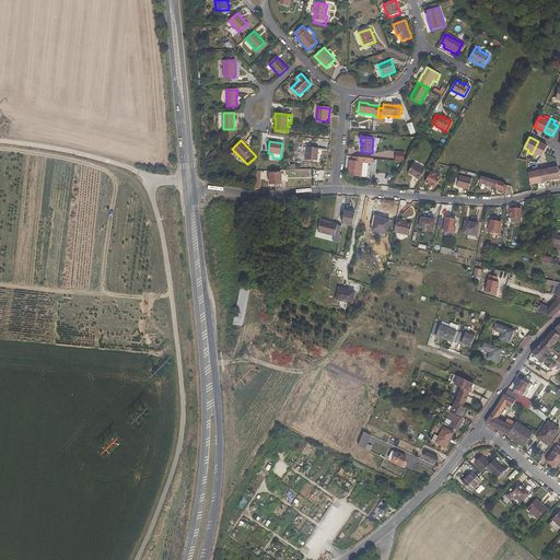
[(537,154),(543,156),(545,153),(548,146),(538,141),(532,154),(536,156),(537,154)]
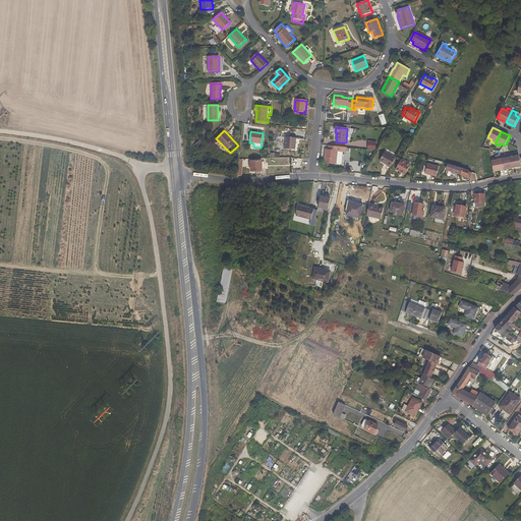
[(295,150),(296,137),(285,136),(284,148),(295,150)]
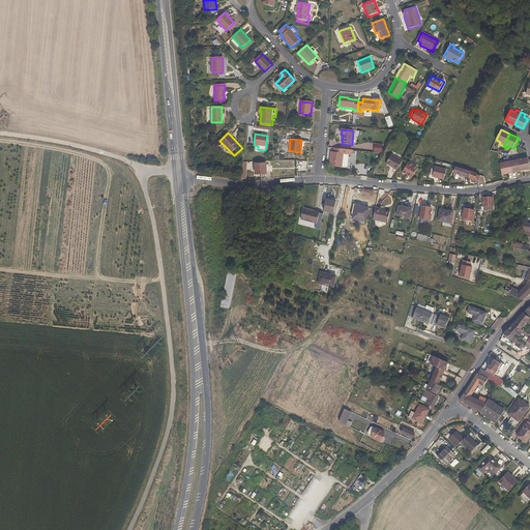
[(383,152),(384,144),(375,143),(374,151),(383,152)]
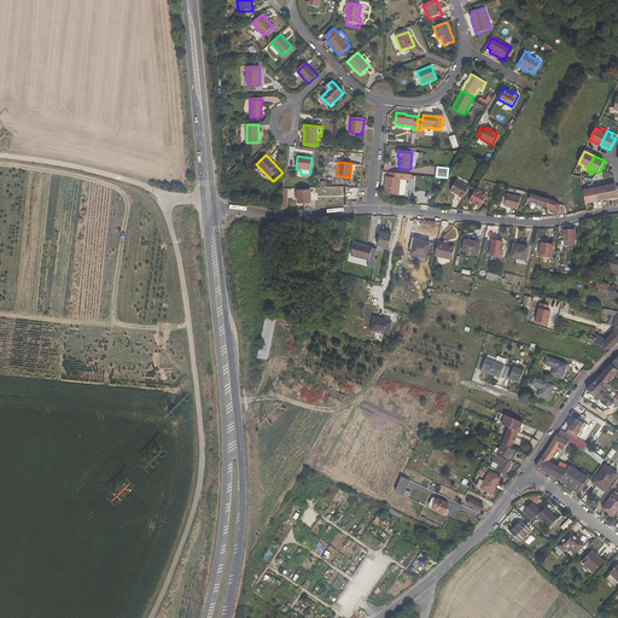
[(401,179),(404,180),(404,174),(390,173),(389,178),(386,178),(385,193),(398,196),(401,179)]
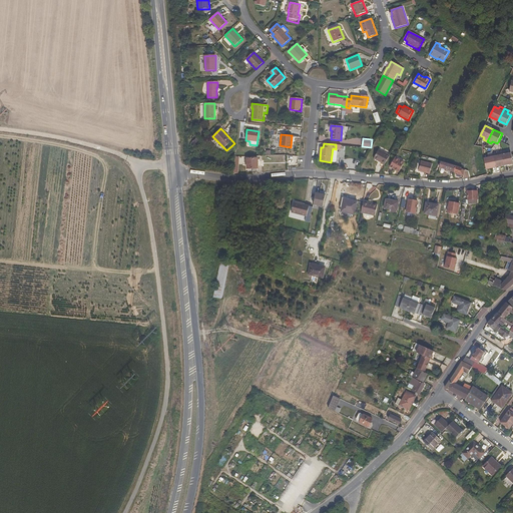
[(385,165),(390,156),(379,150),(374,158),(379,161),(380,160),(382,162),(381,163),(385,165)]
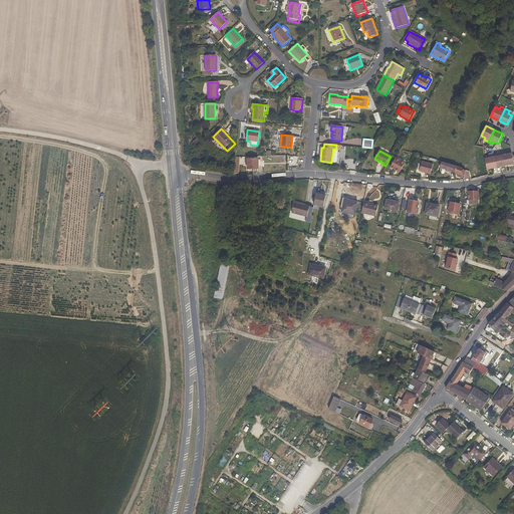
[(507,155),(507,152),(503,153),(503,156),(505,167),(513,164),(513,162),(512,154),(507,155)]
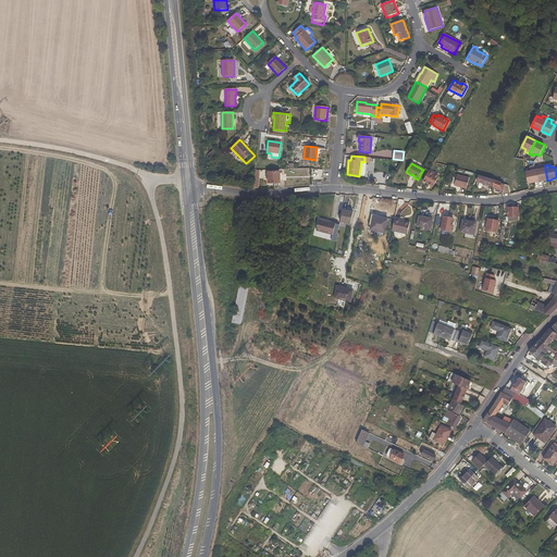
[(541,170),(540,166),(535,168),(537,182),(547,181),(545,169),(541,170)]
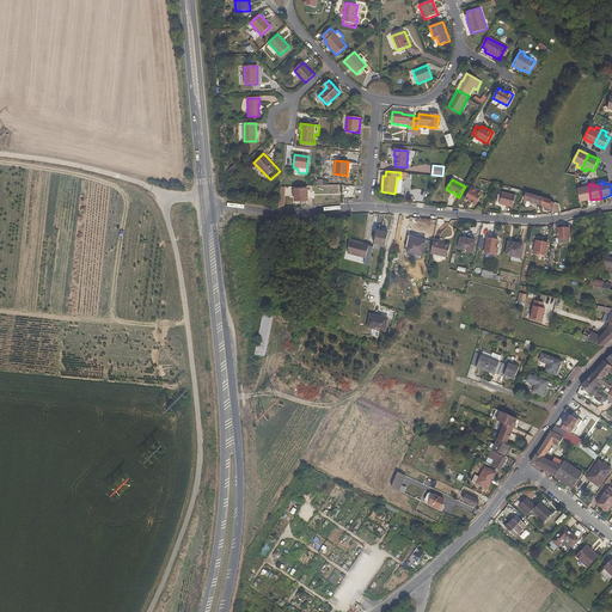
[(577,189),(580,202),(591,200),(588,184),(582,185),(583,188),(577,189)]
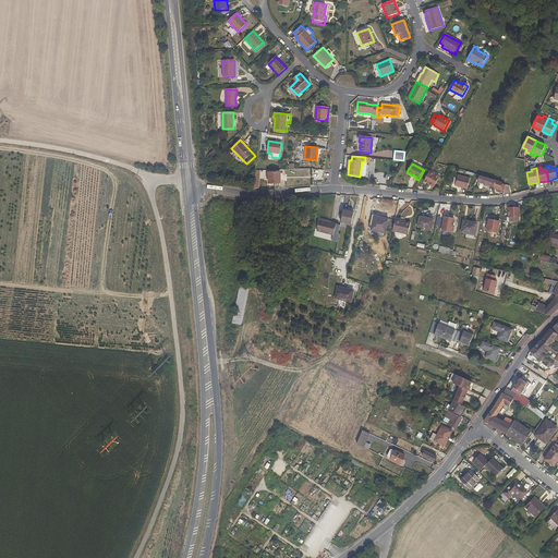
[(434,187),(440,177),(432,171),(425,183),(434,187)]
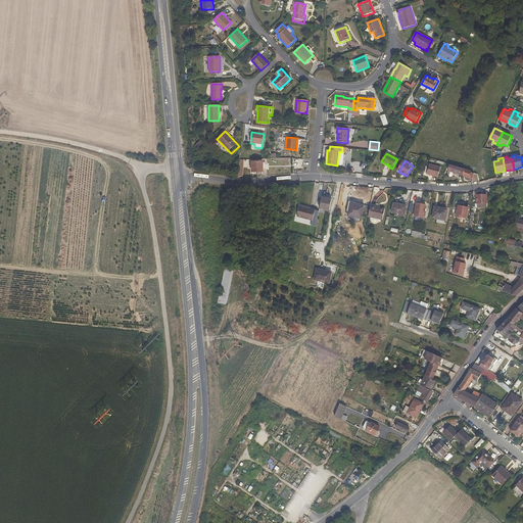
[(252,167),(252,172),(263,172),(263,161),(251,161),(251,162),(250,162),(250,167),(252,167)]
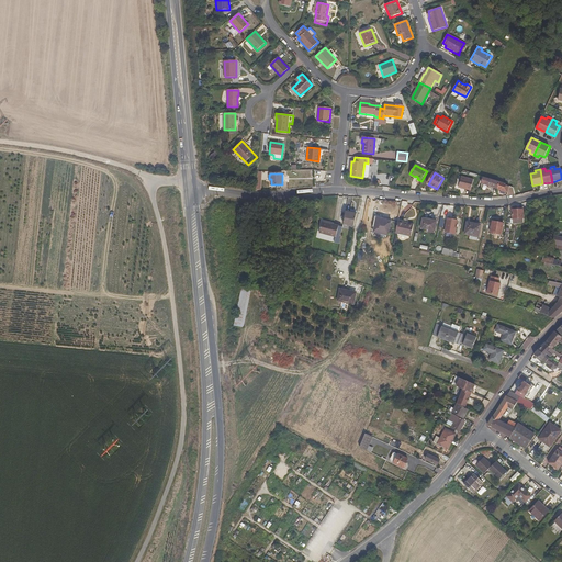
[(471,191),(473,179),(461,176),(459,188),(471,191)]
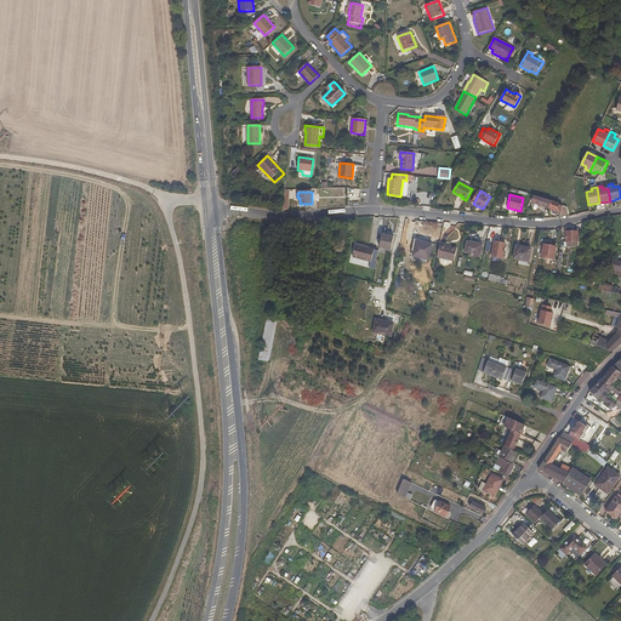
[(539,197),(535,195),(533,203),(540,206),(542,206),(550,209),(552,200),(539,197)]
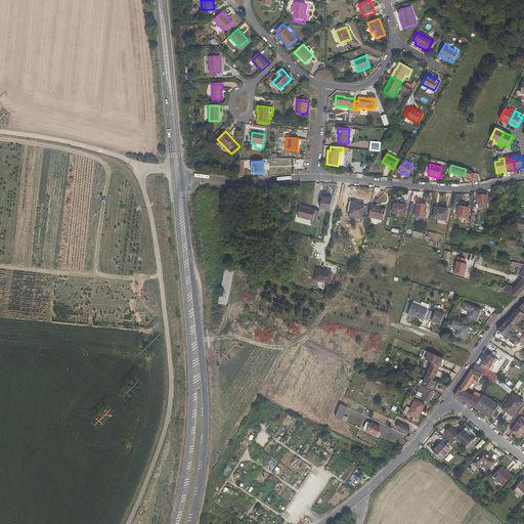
[(471,171),(466,169),(464,176),(473,180),(472,182),(480,181),(478,175),(475,174),(476,174),(471,172),(471,171)]
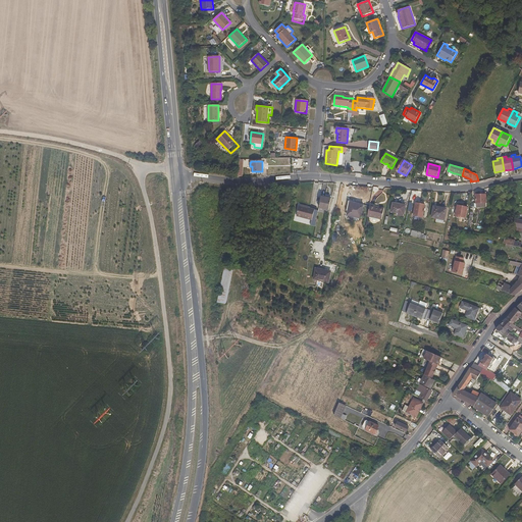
[(485,195),(475,195),(476,207),(486,207),(485,195)]
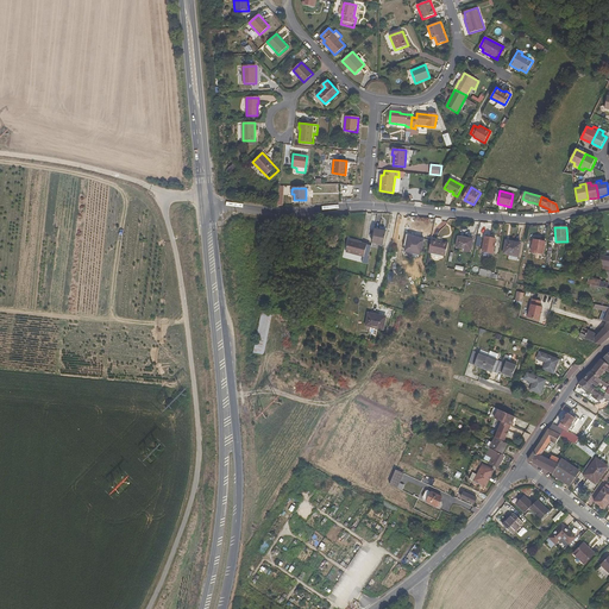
[(383,245),(387,231),(375,228),(372,243),(383,245)]
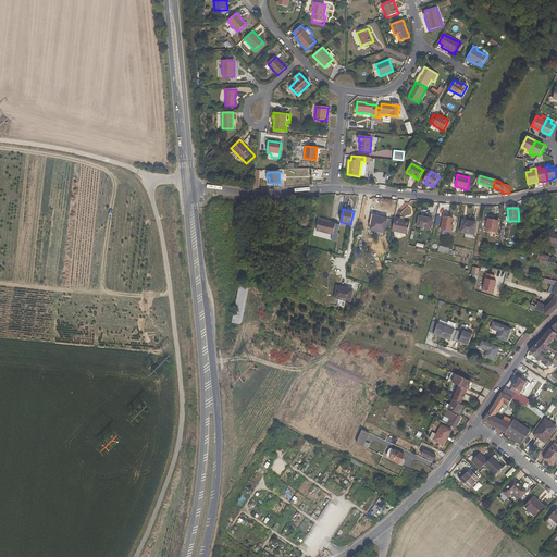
[(388,219),(373,215),(370,230),(385,233),(388,219)]
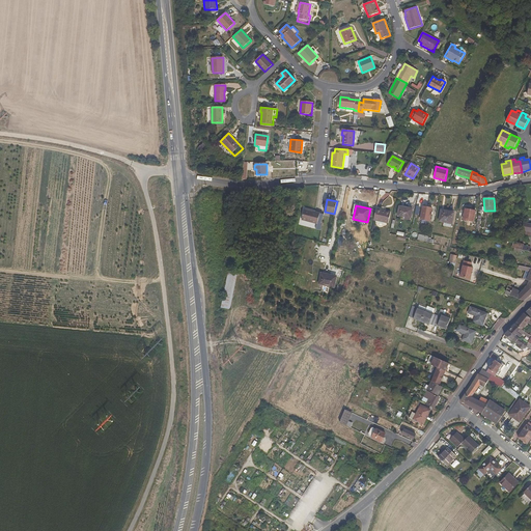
[(413,208),(399,206),(397,216),(406,217),(406,220),(410,221),(413,208)]
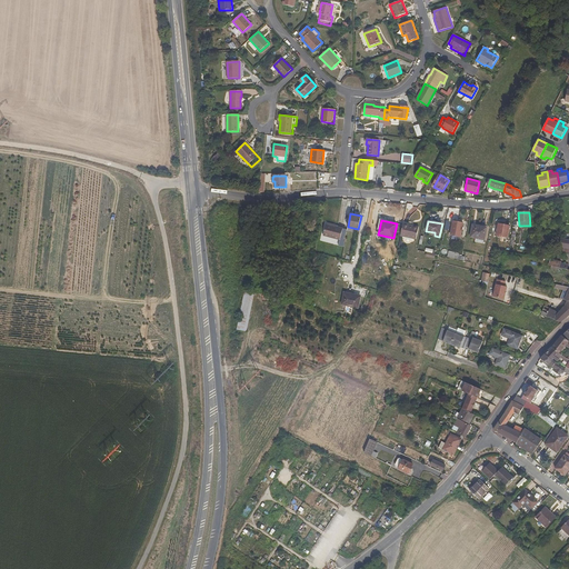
[(463,223),(453,221),(450,235),(460,237),(463,223)]
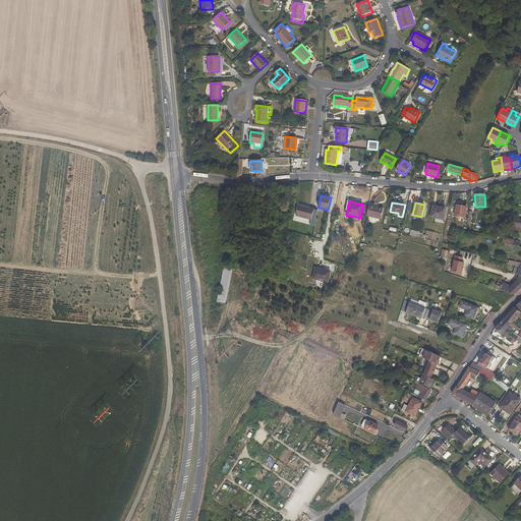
[(373,206),(374,205),(369,204),(366,216),(381,219),(383,208),(373,206)]
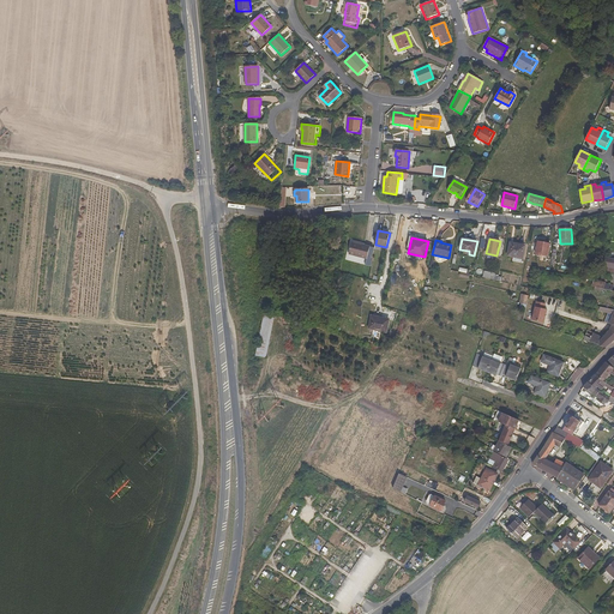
[(361,244),(353,241),(349,254),(367,259),(369,248),(371,246),(361,244)]
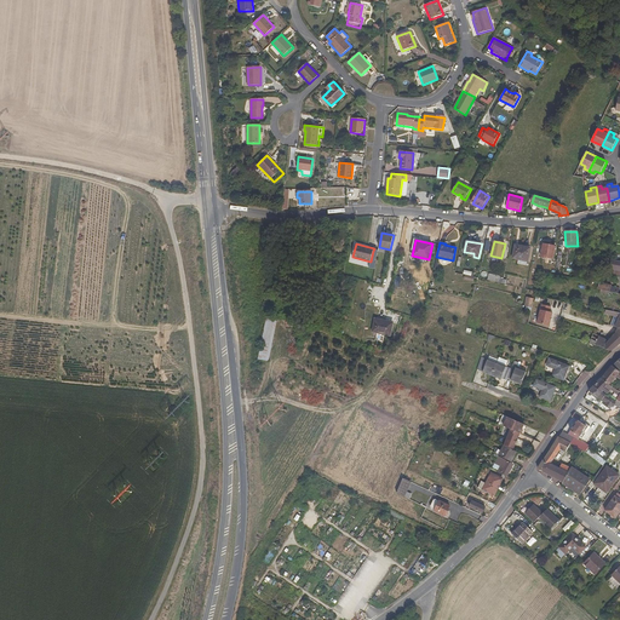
[(556,247),(543,244),(540,257),(554,259),(556,247)]
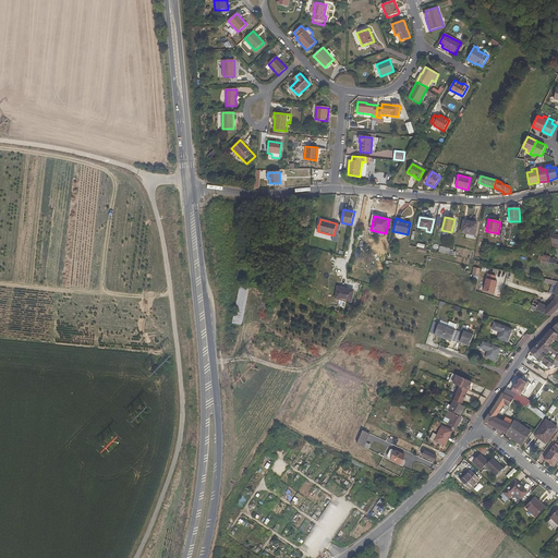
[(477,222),(463,220),(461,232),(466,233),(465,238),(474,239),(477,222)]
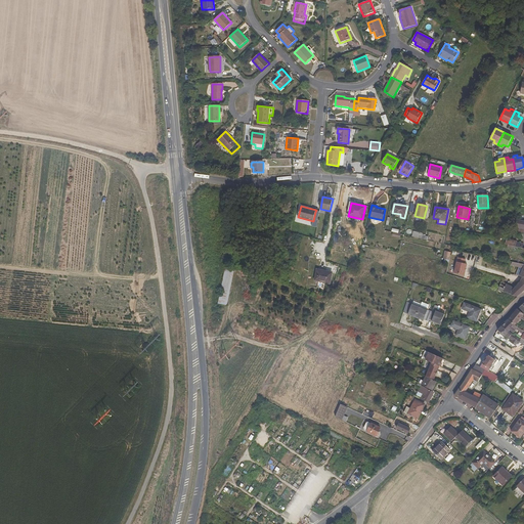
[(518,230),(519,228),(523,228),(523,220),(516,219),(514,230),(518,230)]
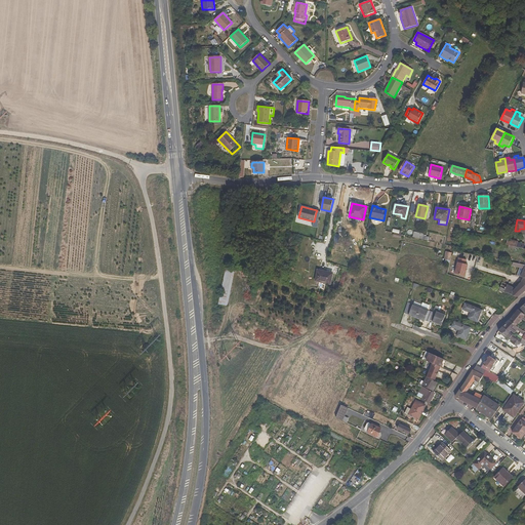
[(518,243),(518,242),(508,239),(506,244),(523,248),(523,244),(518,243)]
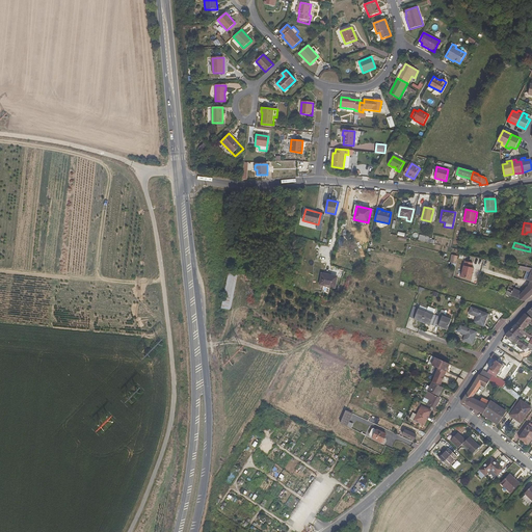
[(466,260),(461,276),(473,280),(476,268),(473,267),(474,262),(466,260)]
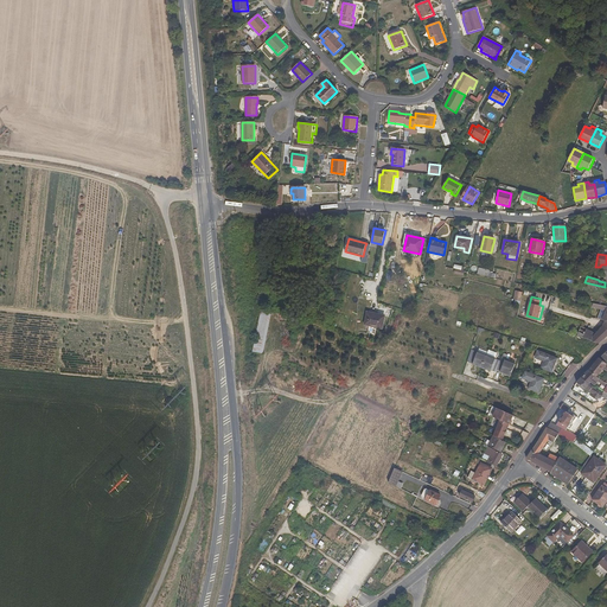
[(260,311),(254,352),(264,353),(272,313),(260,311)]
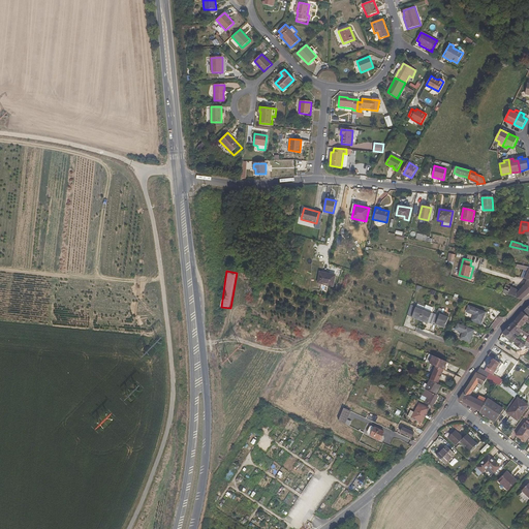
[(336,275),(320,272),(317,283),(327,285),(333,286),(336,275)]
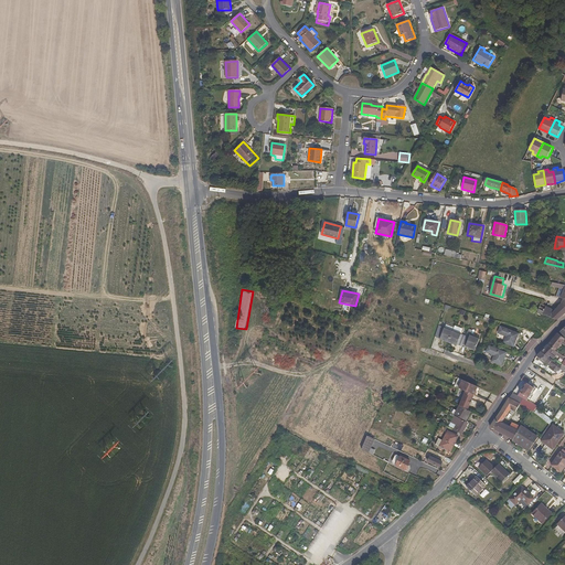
[(564,312),(564,305),(561,304),(554,310),(547,308),(545,307),(542,315),(558,320),(561,318),(564,312)]
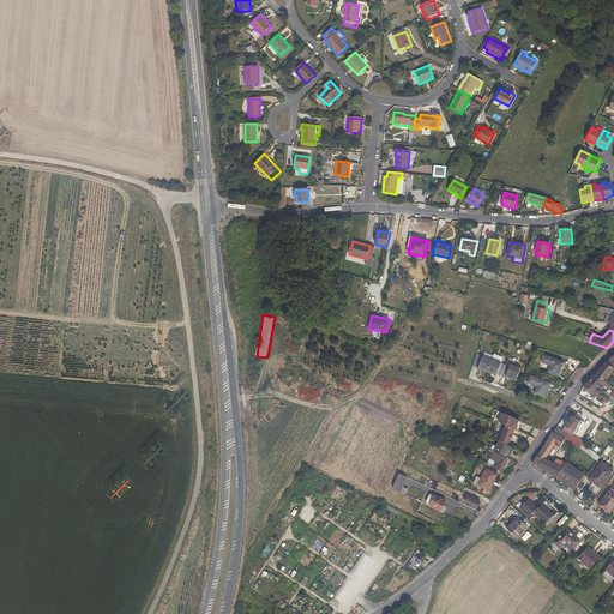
[(500,363),(492,360),(476,354),(474,361),(473,366),(503,378),(503,374),(507,366),(500,363)]
